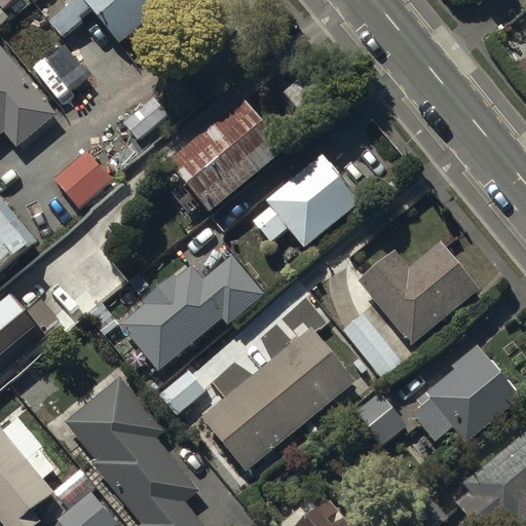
[(73,0),(49,22),(62,36),(91,8),(120,40),(164,0),(163,0),(73,0)]
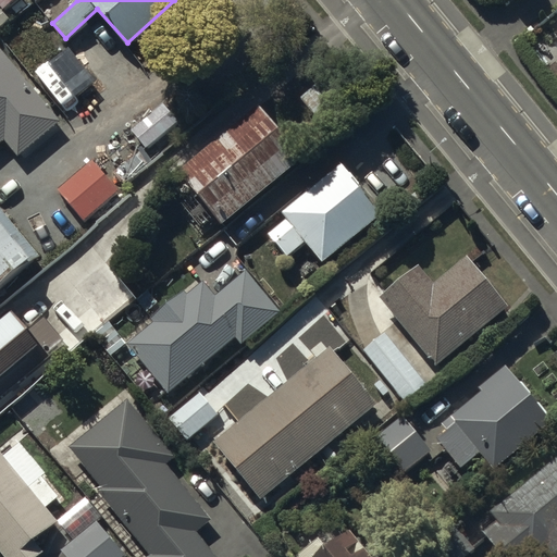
[(0,139),(4,136),(19,153),(60,119),(0,47),(0,139)]
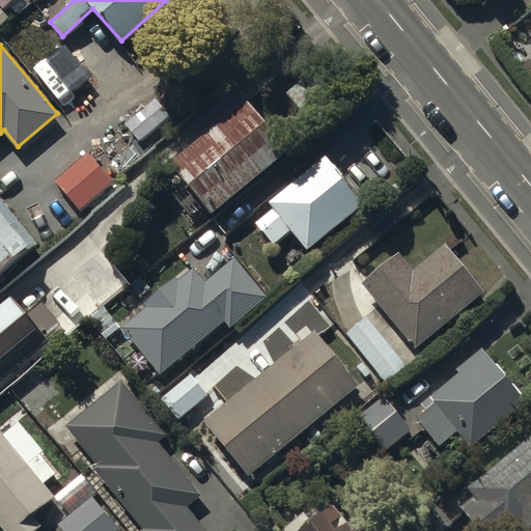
[(158,96),(124,121),(140,142),(173,117),(158,96)]
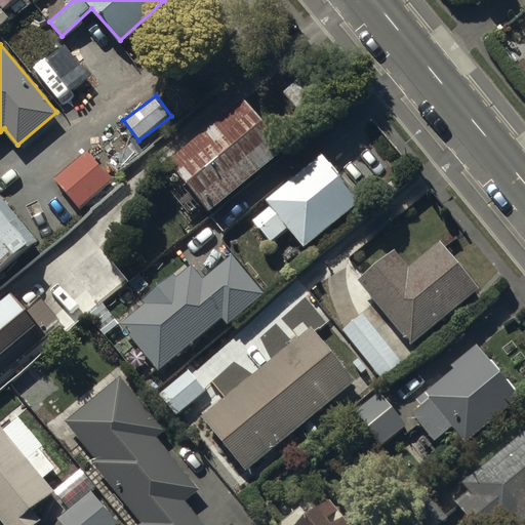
[(245,95),(168,157),(209,208),(286,147),(245,95)]
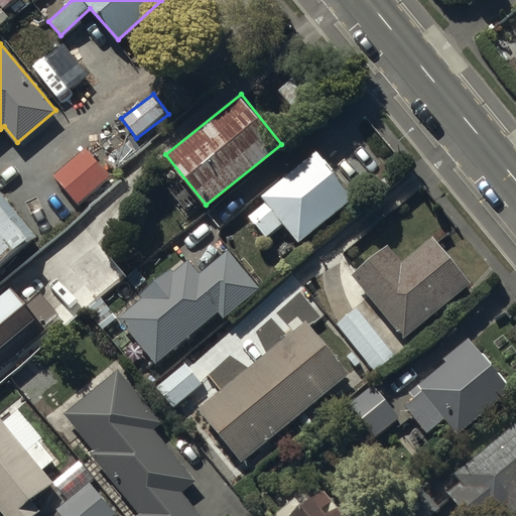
[(86,146),(52,173),(77,204),(110,175),(86,146)]
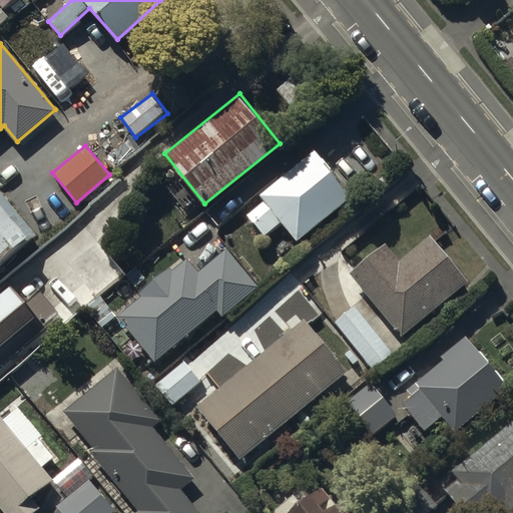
[(264,197),(245,211),(265,235),(283,222),(297,239),(352,195),(315,148),(259,191),(264,197)]
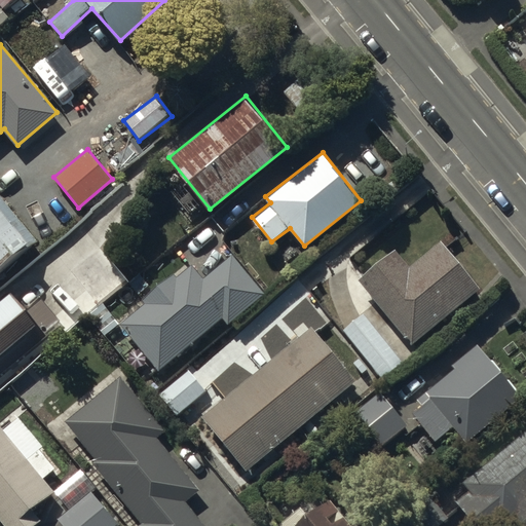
[(0,264),(34,237),(0,194),(0,264)]
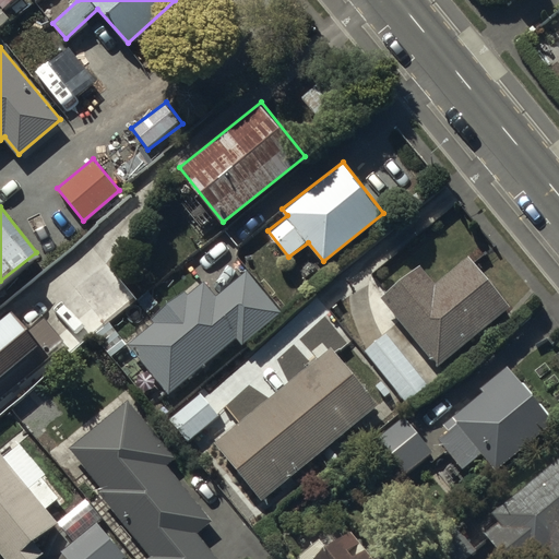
[(103,256),(71,284),(102,319),(133,292),(103,256)]
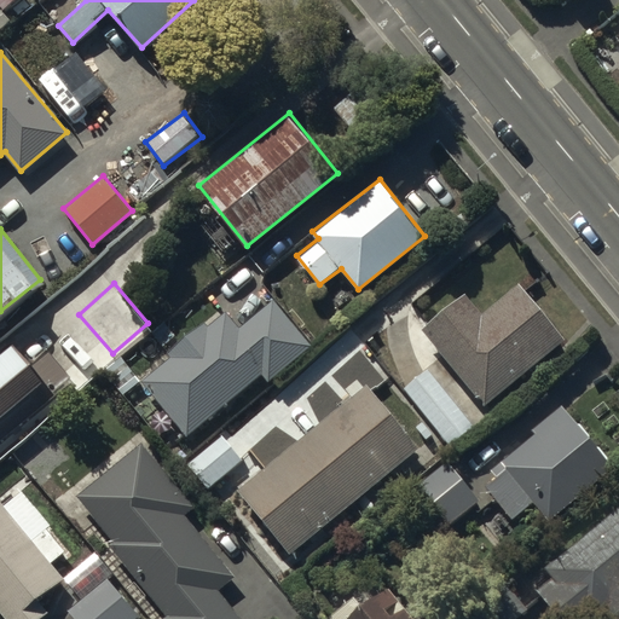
[(567,336),(520,283),(482,314),(462,291),(421,327),(489,404),(567,336)]
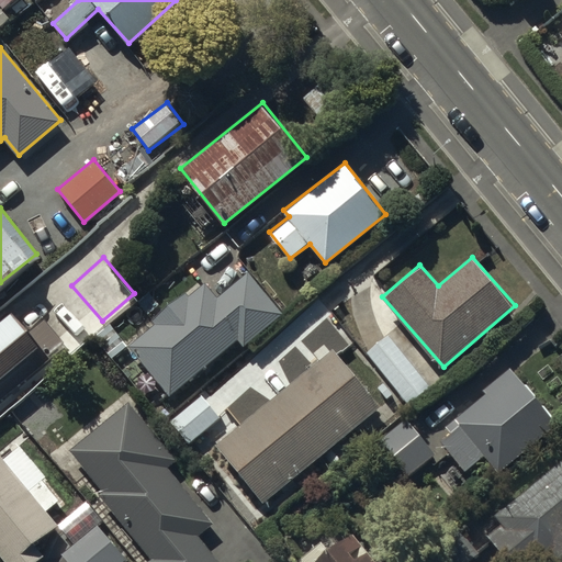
[(154,324),(128,345),(169,394),(237,338),(244,347),(284,313),(249,271),(217,296),(204,281),(189,294),(186,291),(150,319),(154,324)]
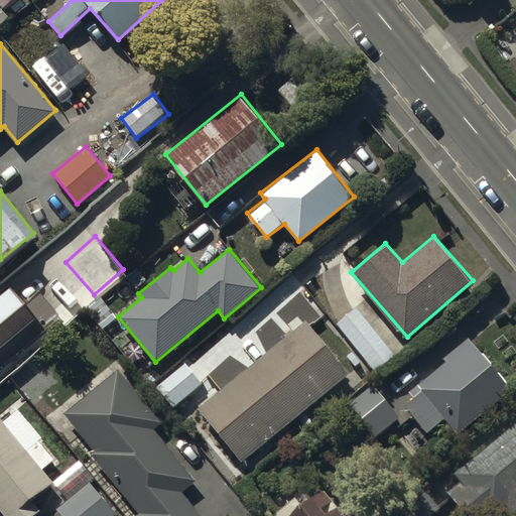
[(26,303),(9,284),(0,291),(0,365),(46,327),(45,326),(59,313),(40,291),(26,303)]
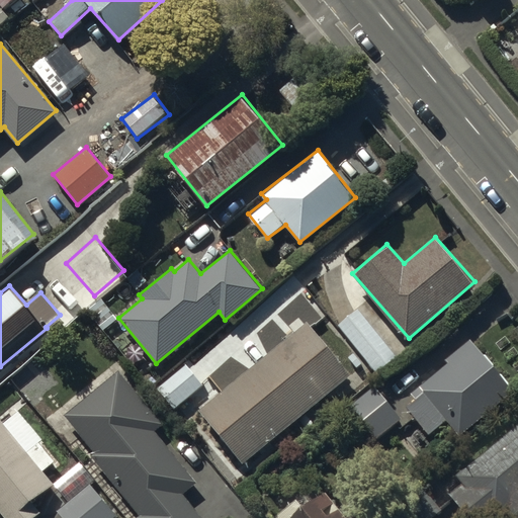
[(294,331),(199,409),(243,462),(351,374),(308,321),(305,324),(298,316),(288,323),(294,331)]
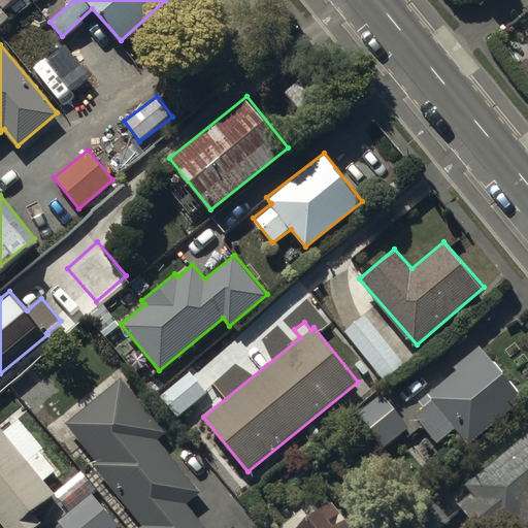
[(525,394),(480,343),(425,393),(431,399),(414,415),(439,443),(457,427),(471,442),(525,394)]
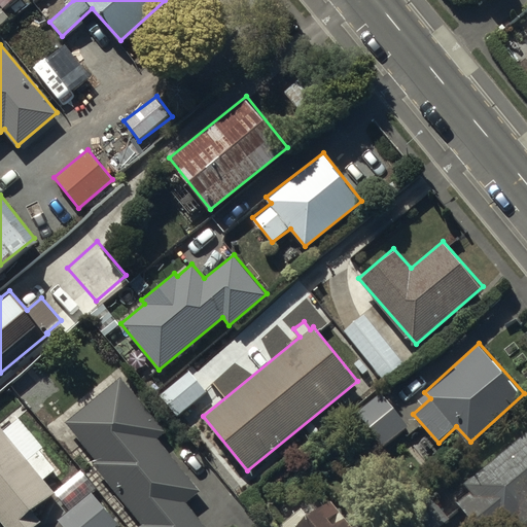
[(194,365),(160,393),(177,415),(211,387),(194,365)]
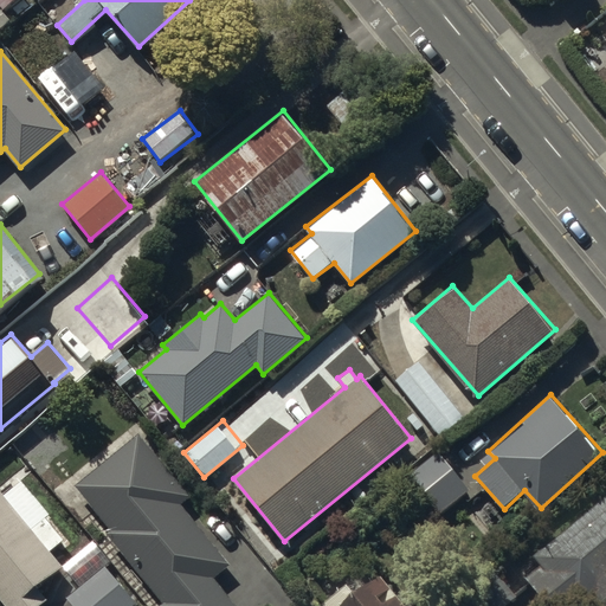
[(139,433),(77,485),(113,527),(105,534),(163,603),(158,605),(238,605),(213,577),(230,562),(179,503),(189,494),(139,433)]
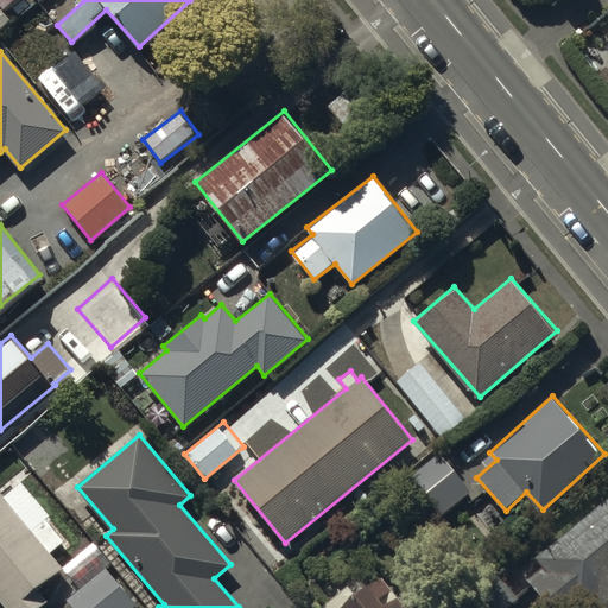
[(472,491),(437,449),(392,486),(425,527),(472,491)]
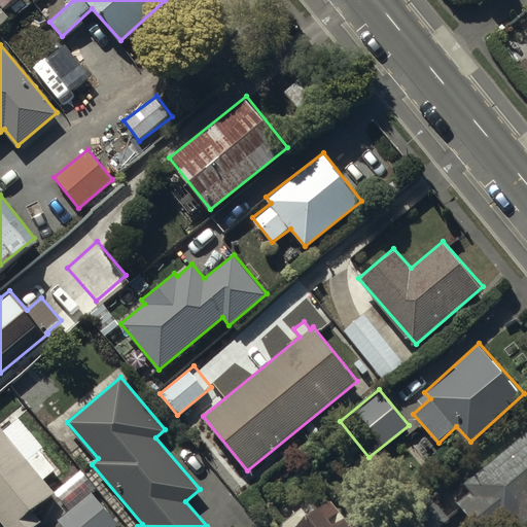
[(28,458),(0,423),(0,520),(5,526),(31,526),(40,520),(31,507),(54,489),(43,477),(56,467),(40,448),(28,458)]
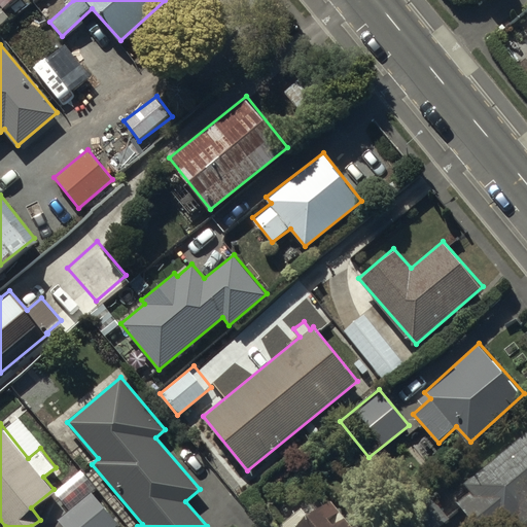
[(506,526),(526,512),(526,431),(464,481),(470,488),(455,500),(476,526),(506,526)]
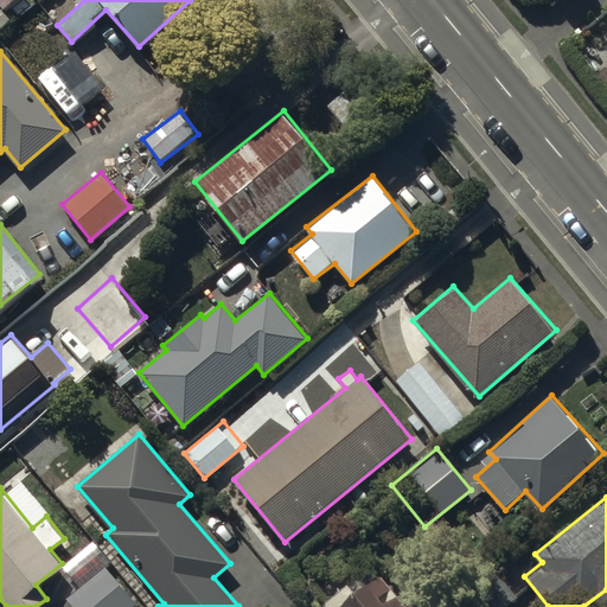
[(133,606),(138,604),(106,566),(68,596),(76,606),(133,606)]
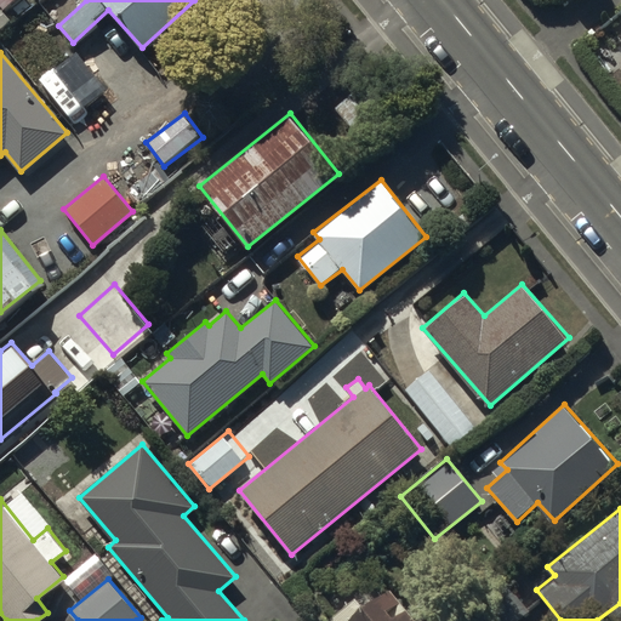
[(510,620),(525,609),(507,585),(474,610),(482,620),(510,620)]
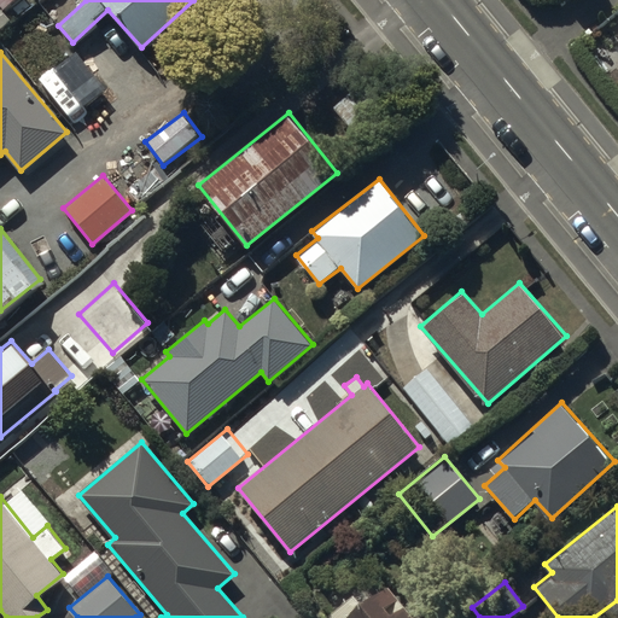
[(354,592),(326,614),(328,617),(413,617),(386,584),(363,604),(354,592)]
